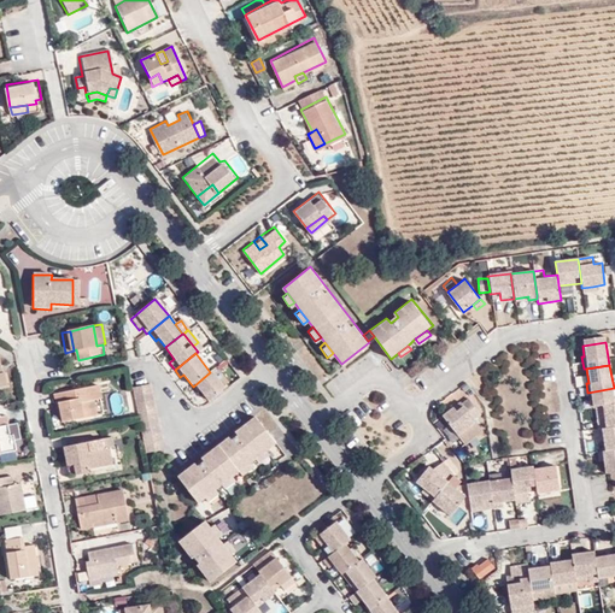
[(212,371),(210,372),(193,387),(199,395),(203,394),(209,400),(226,388),(212,371)]
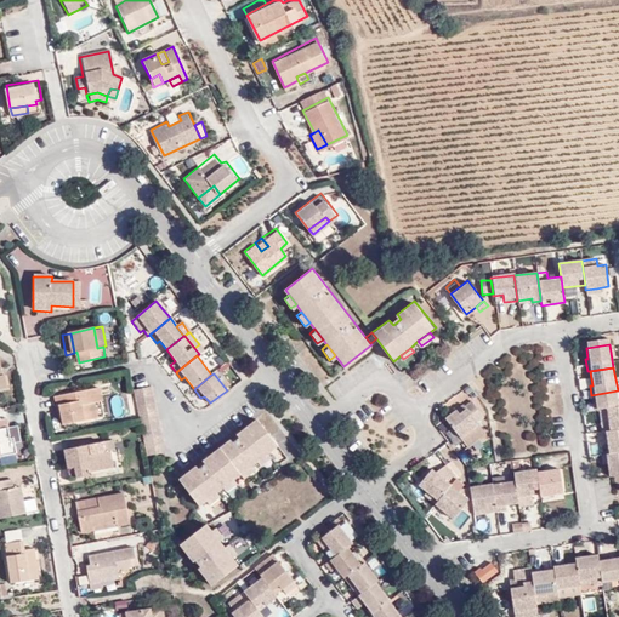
[(163,447),(149,388),(134,390),(140,426),(146,453),(163,449),(163,447)]
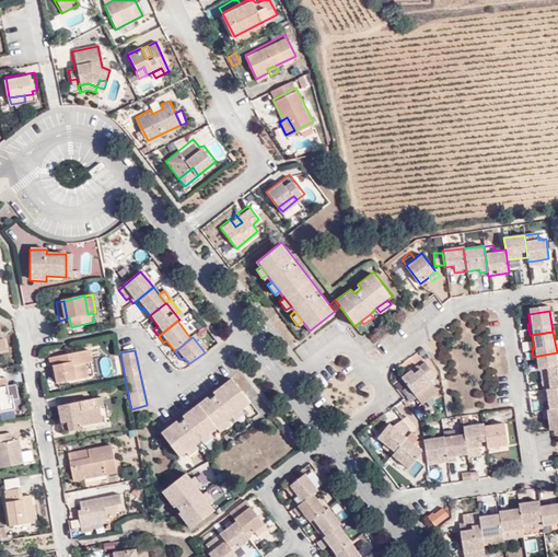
[(56,367),(59,386),(90,380),(88,366),(93,364),(91,351),(50,359),(51,367),(56,367)]
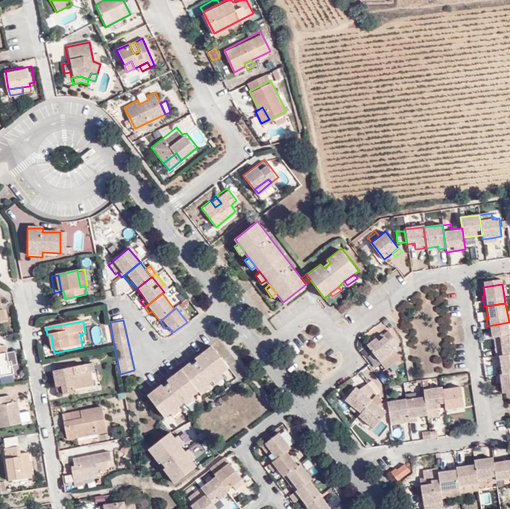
[(509,341),(509,330),(509,322),(487,326),(488,334),(491,333),(492,344),(494,344),(500,343),(509,341)]
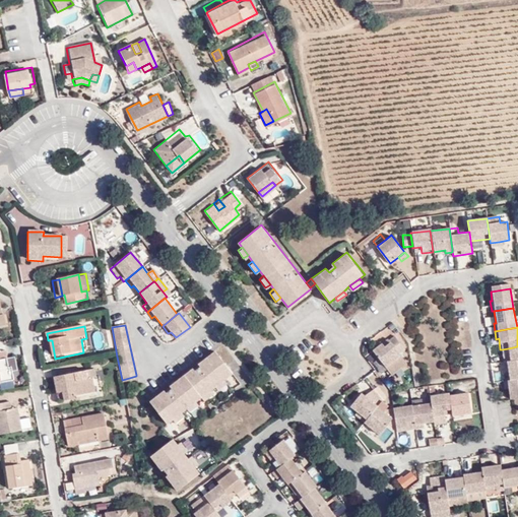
[(383,344),(380,341),(370,350),(389,375),(404,364),(397,353),(403,348),(393,335),(387,339),(388,341),(383,344)]
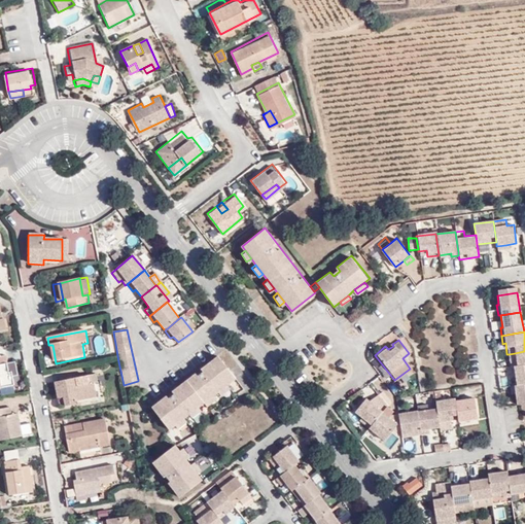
[(516,358),(509,359),(511,369),(524,365),(524,351),(515,353),(516,358)]
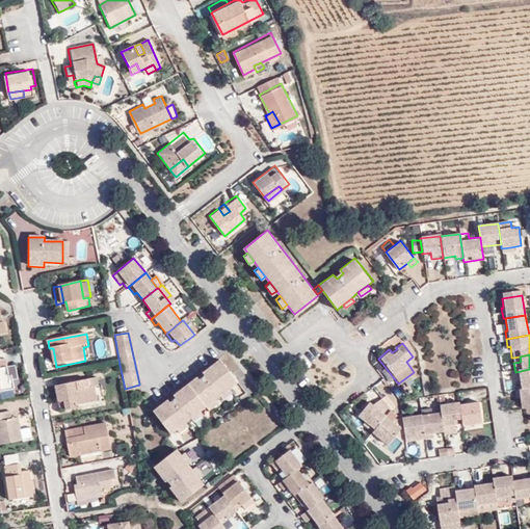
[(9,374),(5,358),(0,359),(0,390),(15,387),(12,374),(9,374)]
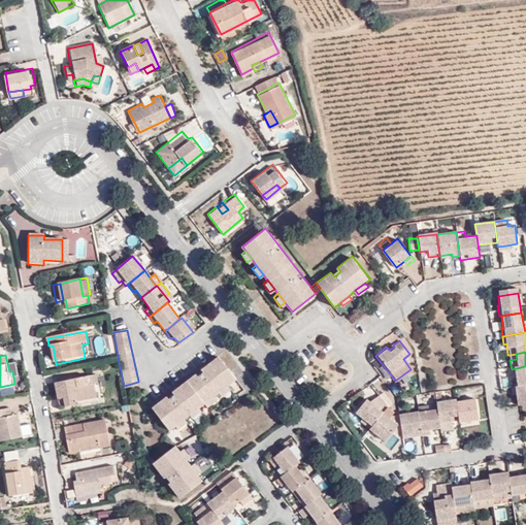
[(169,430),(176,425),(185,419),(192,413),(199,406),(206,401),(215,395),(222,389),(229,384),(236,378),(219,355),(201,368),(204,373),(201,375),(203,380),(197,385),(190,375),(177,386),(185,395),(178,399),(174,394),(169,398),(167,395),(152,407),(169,430)]
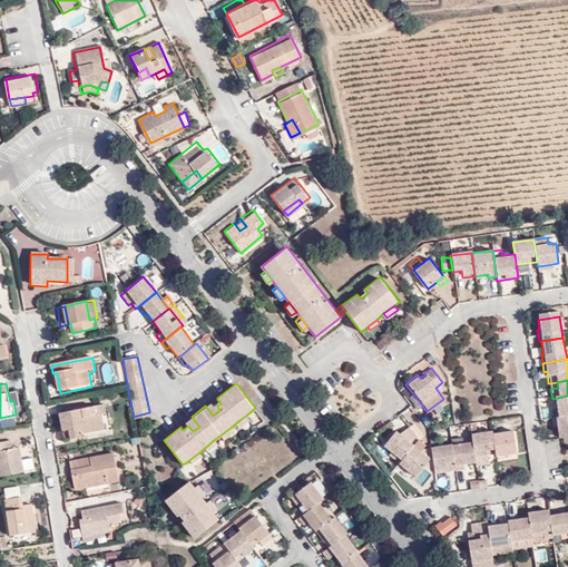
[(567,414),(567,396),(552,399),(554,408),(557,408),(559,417),(567,414)]
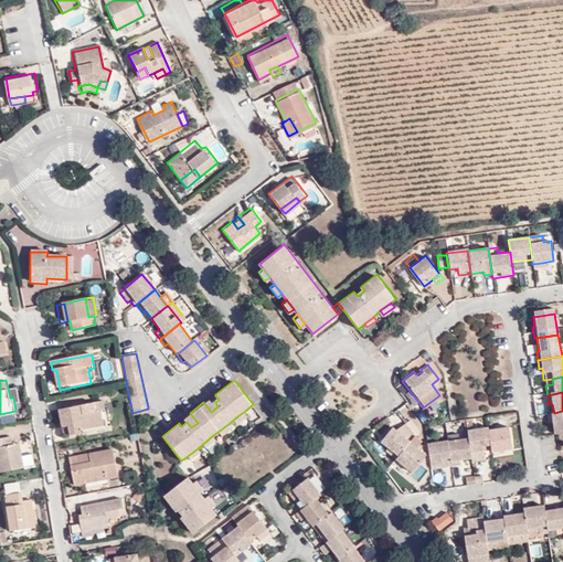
[(215,402),(210,396),(203,402),(211,412),(218,406),(215,402)]
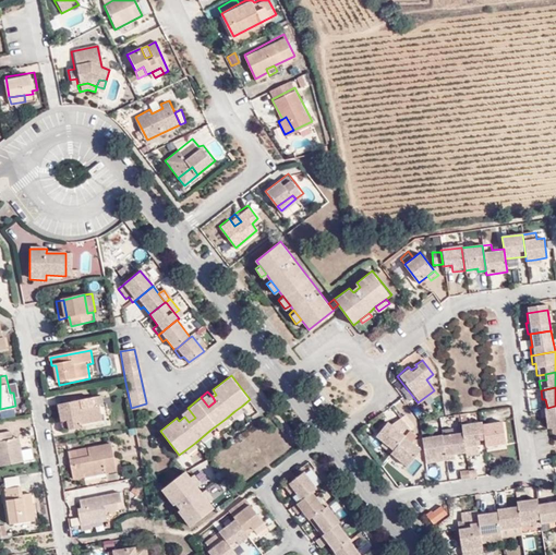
[(103,398),(59,407),(64,433),(83,429),(82,427),(103,423),(100,408),(105,408),(103,398)]
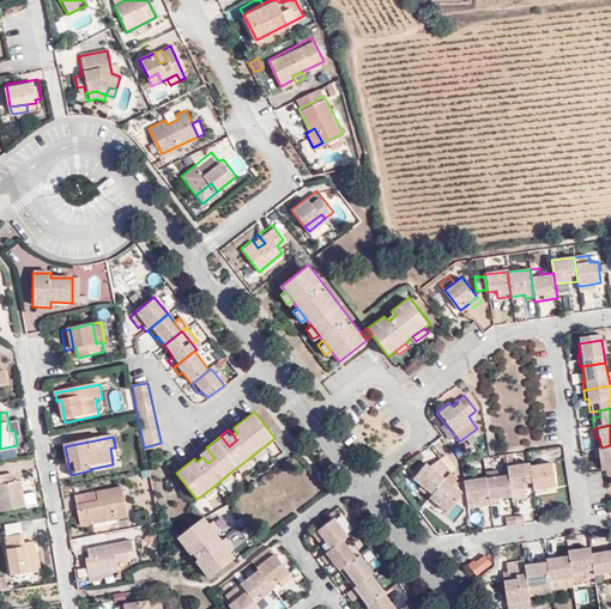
[(271,450),(266,445),(258,451),(261,457),(271,450)]
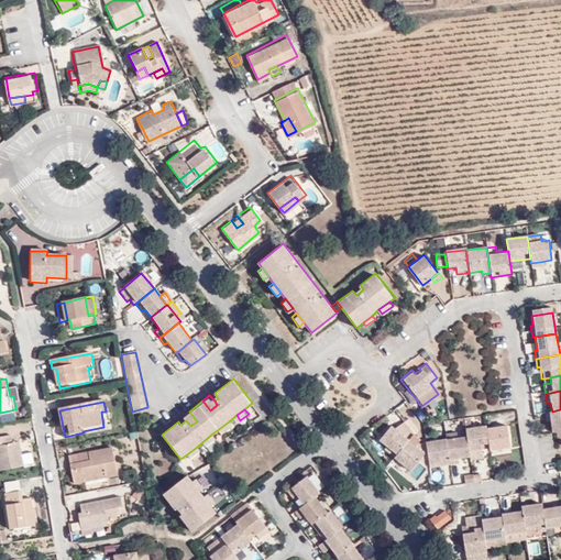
[(560,409),(552,412),(543,413),(546,423),(550,421),(553,432),(560,431),(560,409)]
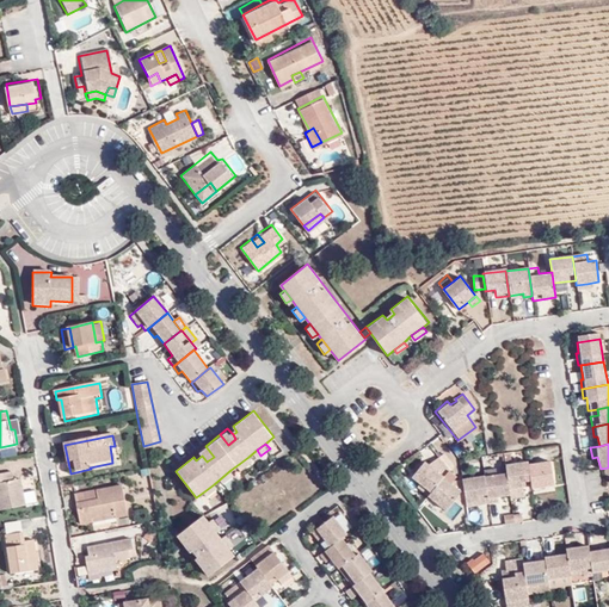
[(214,457),(205,446),(198,452),(202,456),(207,462),(214,457)]
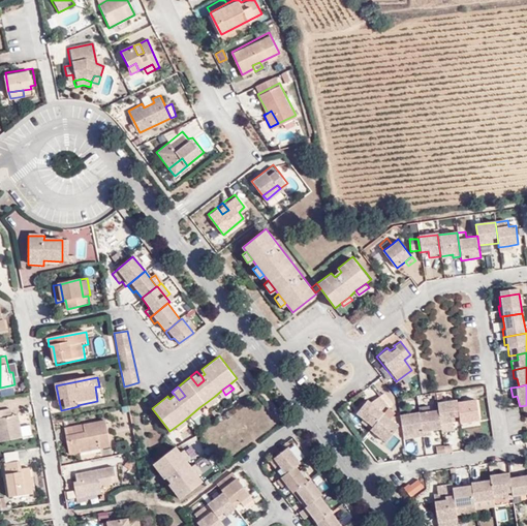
[(359,421),(369,430),(378,418),(386,406),(377,395),(371,402),(367,399),(355,412),(362,418),(359,421)]
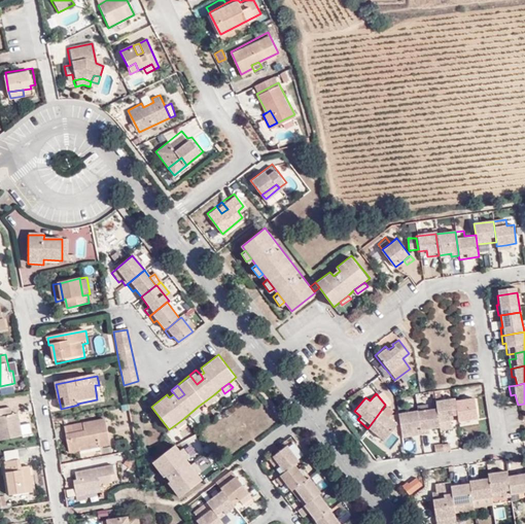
[(217,399),(214,394),(206,400),(210,406),(217,399)]
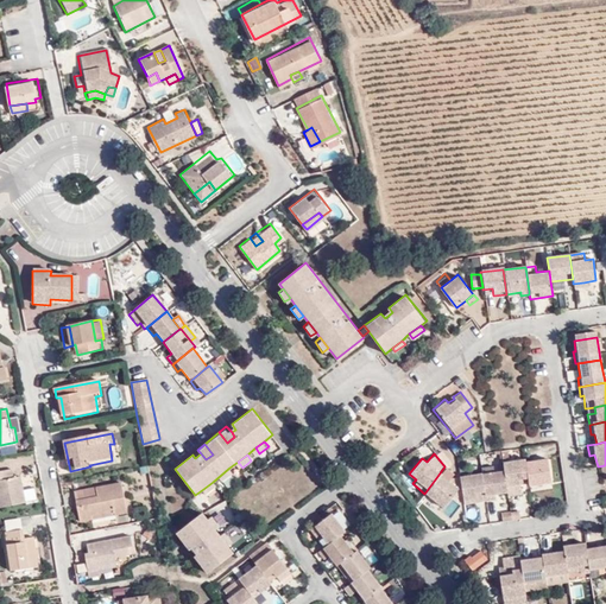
[(503,469),(506,493),(506,495),(519,493),(518,484),(528,483),(524,461),(524,456),(502,461),(503,469)]
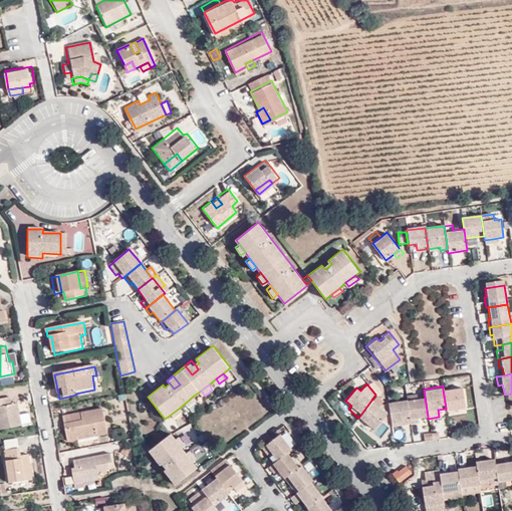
[(443,390),(446,409),(446,411),(464,409),(461,388),(443,390)]
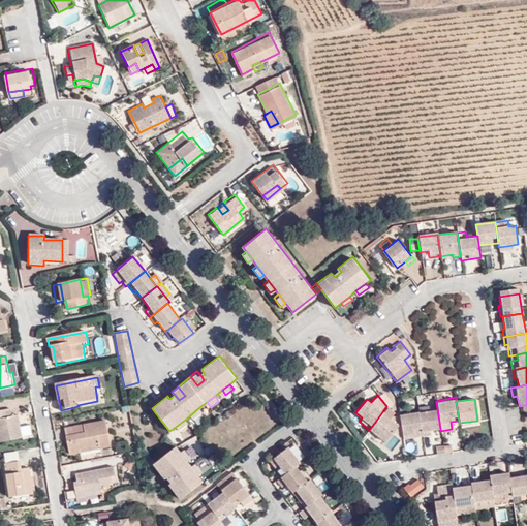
[(417,405),(419,411),(422,435),(430,433),(429,430),(440,429),(437,408),(429,408),(428,403),(417,405)]
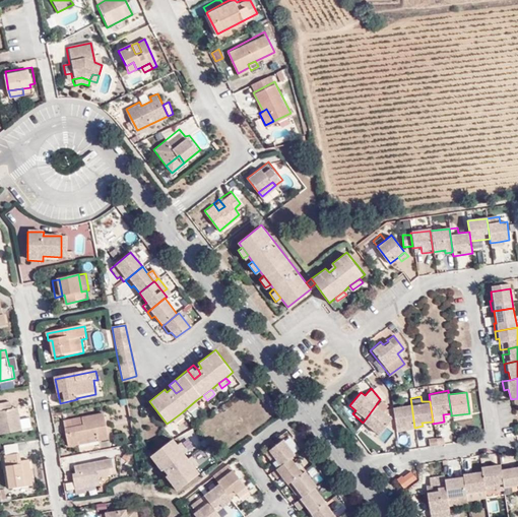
[(363,423),(376,434),(383,425),(390,416),(380,399),(372,410),(363,423)]
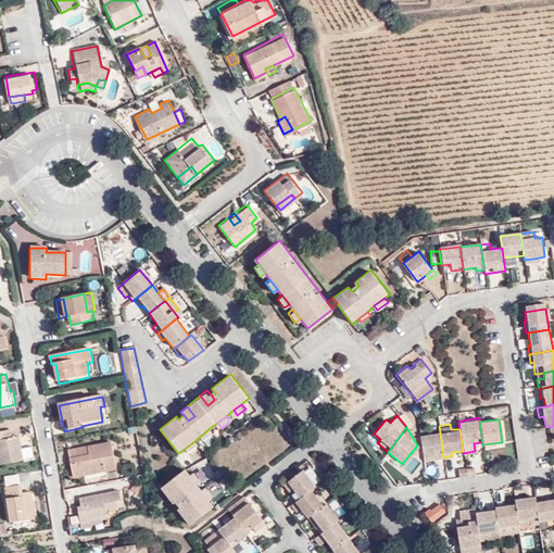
[(410,454),(422,453),(418,436),(406,427),(417,445),(410,454)]
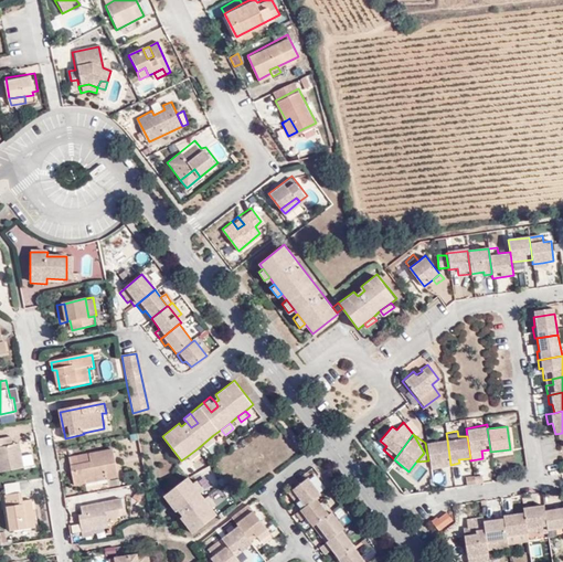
[(218,441),(213,435),(205,442),(209,447),(218,441)]
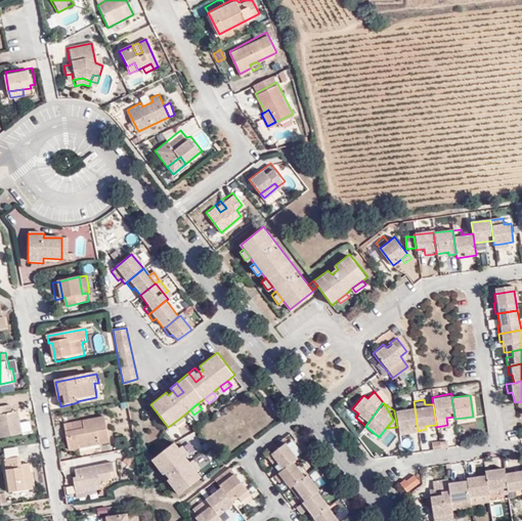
[(0,438),(22,434),(18,422),(16,413),(11,414),(9,406),(0,408),(0,438)]
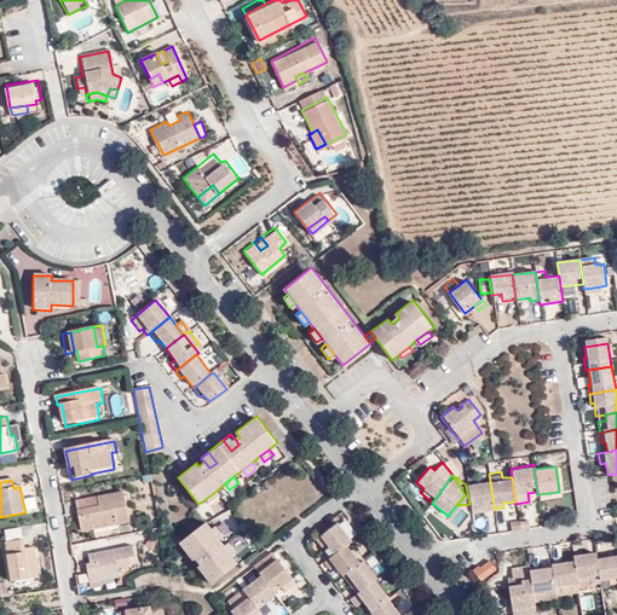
[(485,510),(494,509),(490,481),(466,485),(470,504),(470,508),(484,505),(485,510)]
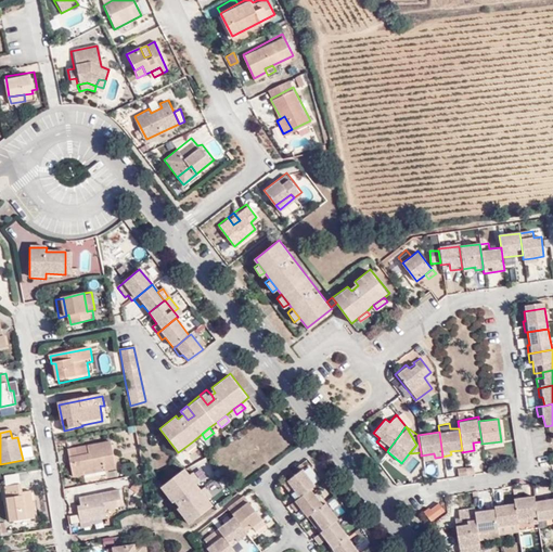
[(81,465),(98,463),(100,471),(117,466),(112,438),(67,447),(72,476),(82,474),(81,465)]
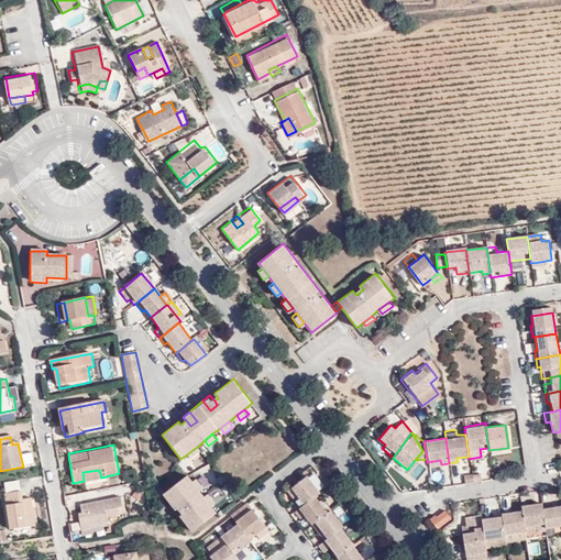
[(200,451),(197,447),(188,453),(191,458),(200,451)]
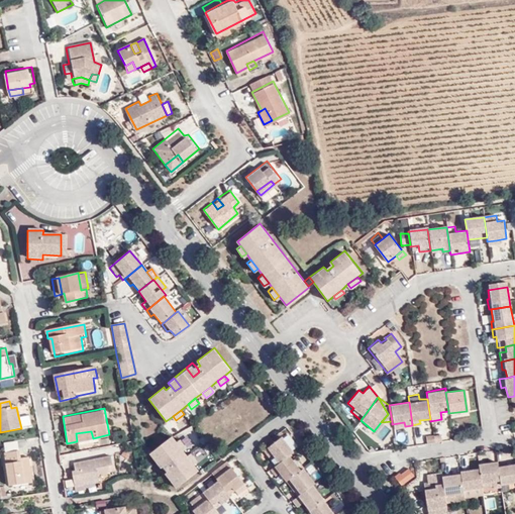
[(76,433),(77,441),(93,438),(91,431),(76,433)]
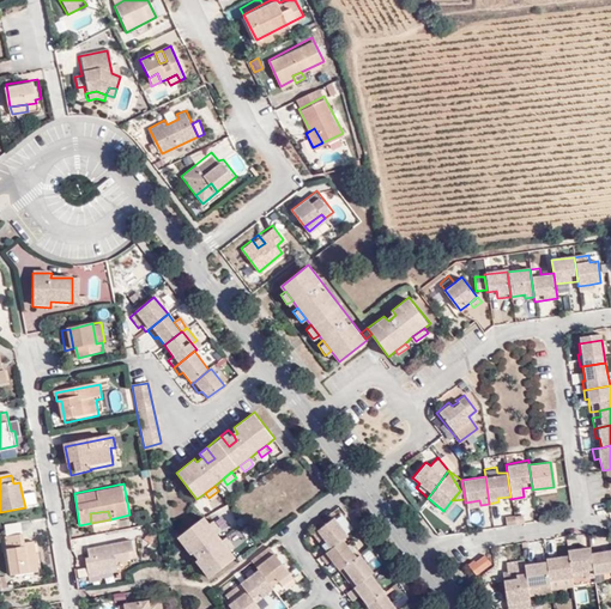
[(222,541),(217,534),(210,524),(203,516),(175,536),(188,553),(191,550),(195,558),(193,560),(206,576),(234,555),(229,550),(222,541)]
